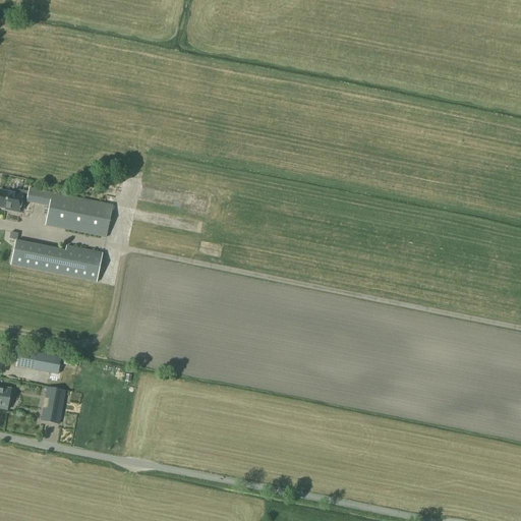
[(26,203),(49,208),(46,227),(106,239),(112,207),(29,189),(29,193),(22,192),(21,195),(0,191),(0,209),(11,211),(10,213),(18,215),(21,200),(26,201),(26,203)]
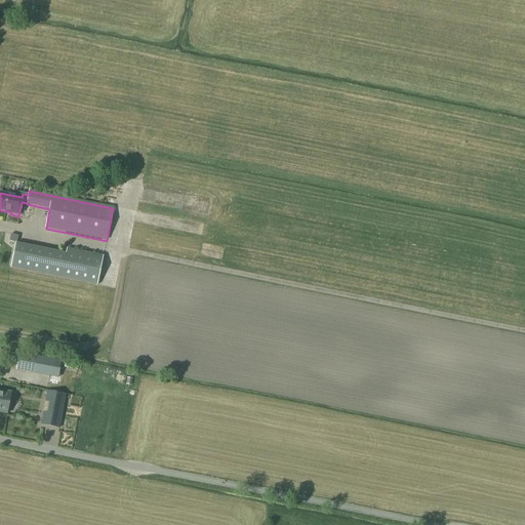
[(15,243),(10,269),(97,286),(104,256),(67,249),(66,253),(15,243)]
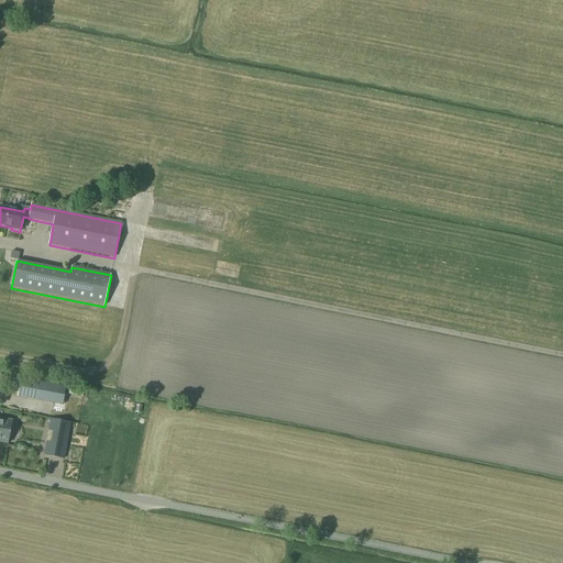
[(21,379),(17,397),(62,406),(65,387),(21,379)]
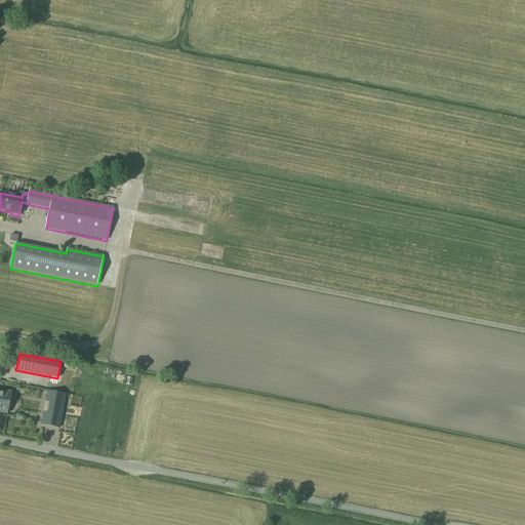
[(0,412),(7,414),(11,393),(0,391),(0,412)]
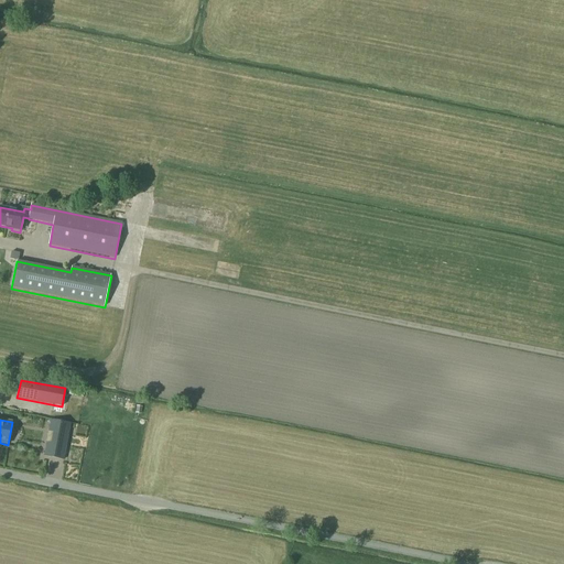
[(68,435),(71,424),(53,421),(51,432),(68,435)]
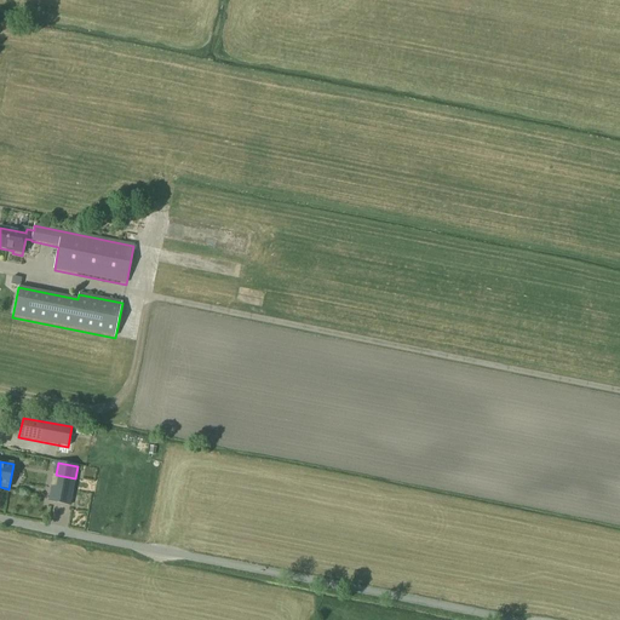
[(73,492),(51,487),(49,501),(69,506),(73,492)]
